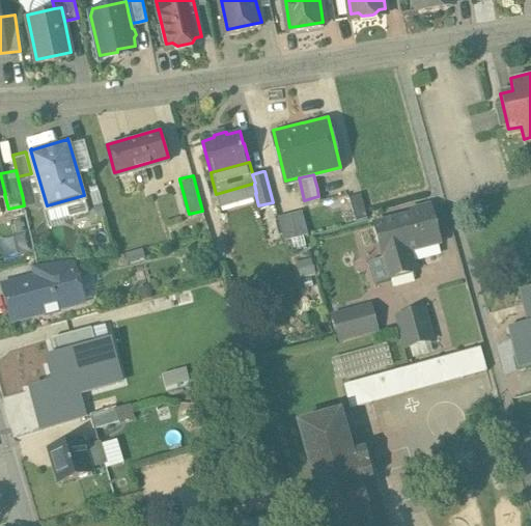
[(348,194),(353,209),(356,217),(367,214),(360,191),(348,194)]
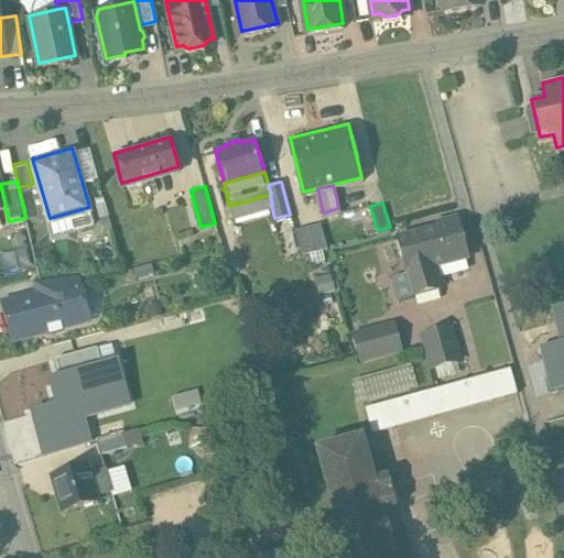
[(457,218),(427,226),(435,262),(467,253),(457,218)]
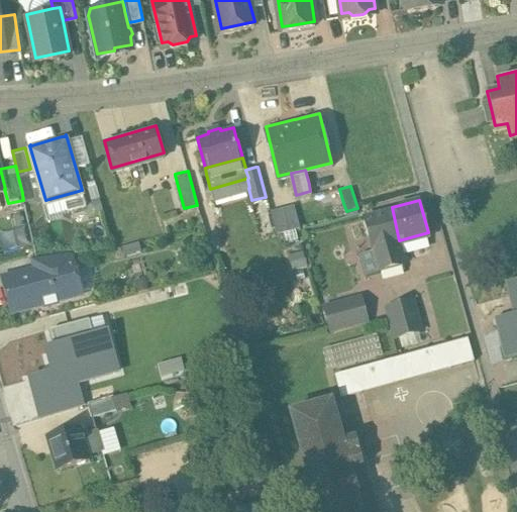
[(278,230),(299,224),(300,224),(294,201),(271,207),(278,230)]
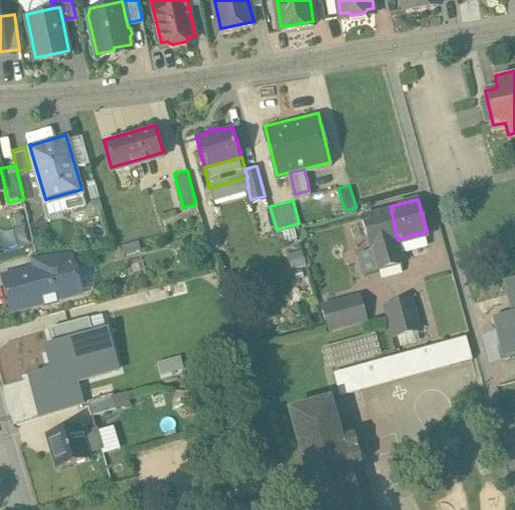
[(401,256),(397,239),(390,206),(363,213),(370,240),(372,246),(359,250),(364,272),(377,268),(376,263),(401,256)]
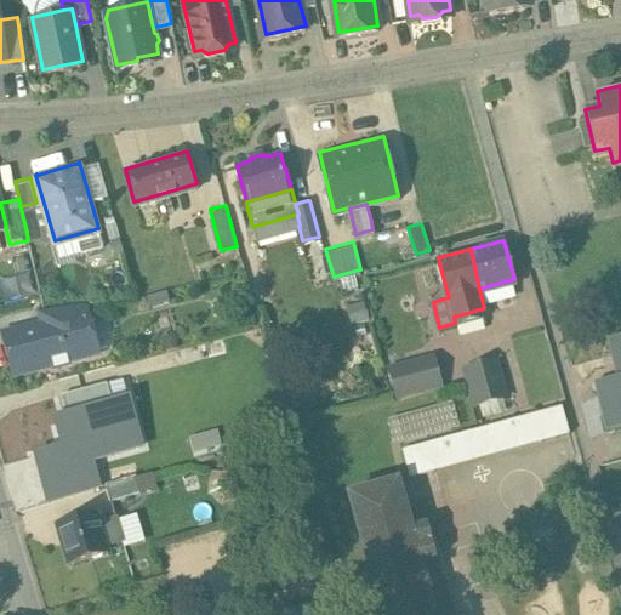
[(0,274),(0,284),(3,296),(35,288),(30,267),(0,274)]
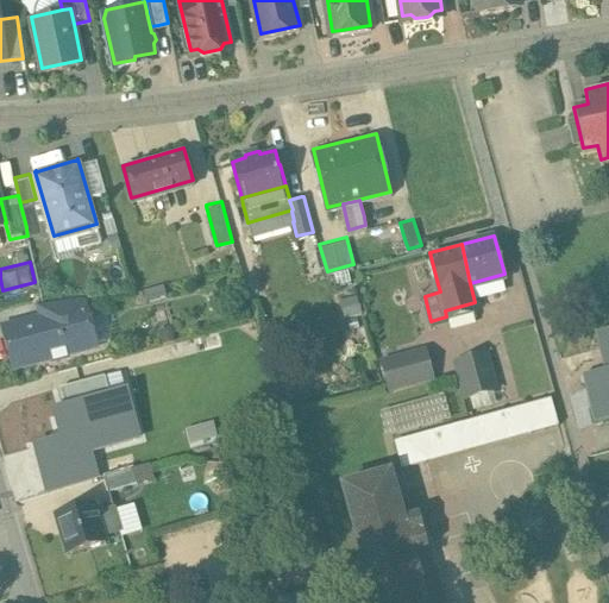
[(604,343),(607,352),(607,353),(608,363),(608,366),(584,372),(595,416),(608,413),(608,288),(578,295),(586,331),(586,332),(597,330),(601,344),(604,343)]
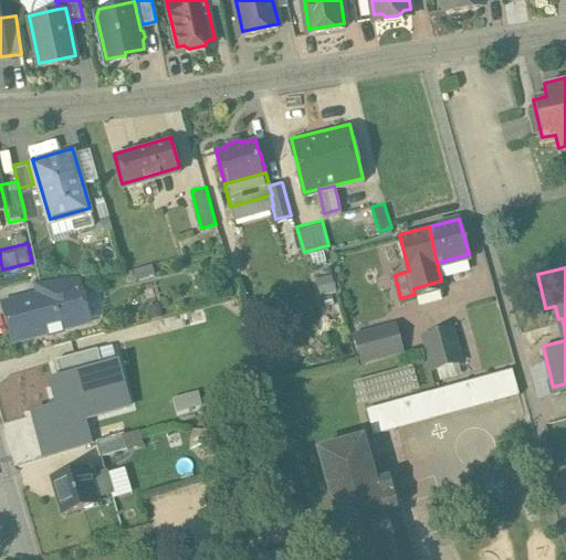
[(76,283),(74,274),(35,280),(39,293),(51,289),(52,296),(81,288),(80,283),(76,283)]
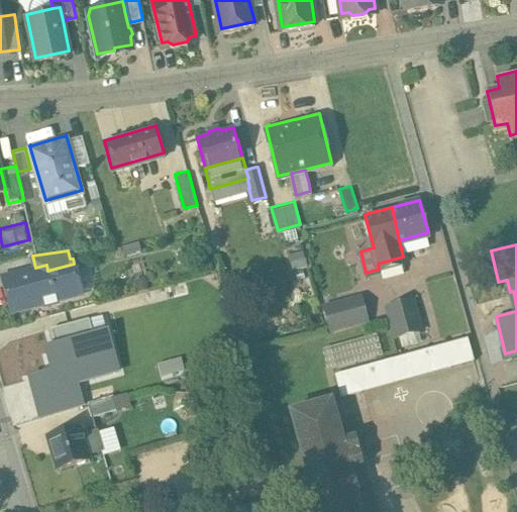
[(3,277),(11,307),(43,299),(44,303),(48,302),(58,299),(57,295),(81,289),(74,264),(47,271),(46,265),(35,268),(3,277)]
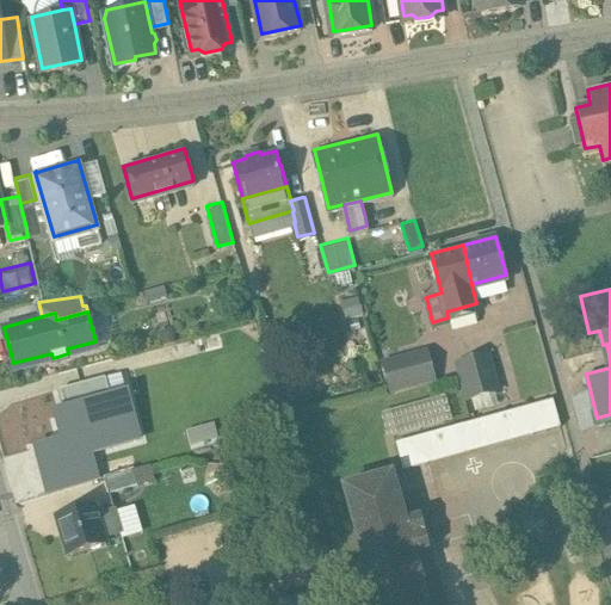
[(392,386),(413,380),(414,380),(433,375),(425,347),(384,358),(392,386)]
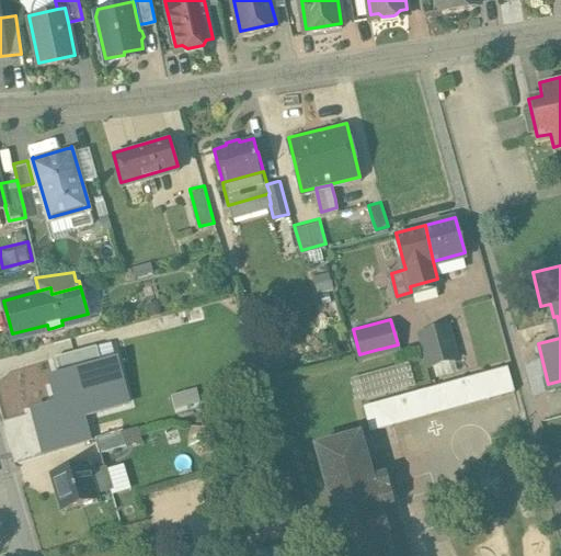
[(447,322),(442,324),(420,330),(428,362),(456,354),(448,322),(447,322)]
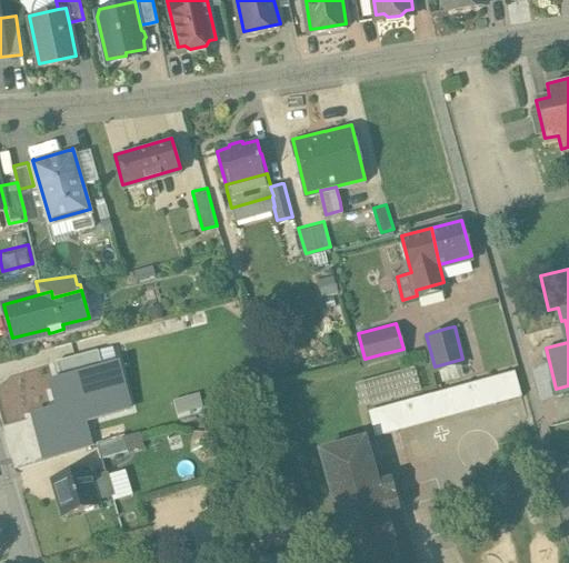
[(59,354),(63,370),(109,358),(106,342),(59,354)]
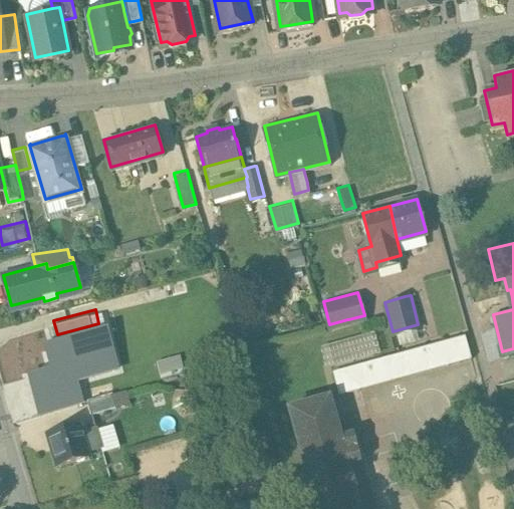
[(441,340),(446,357),(447,362),(471,356),(465,334),(441,340)]
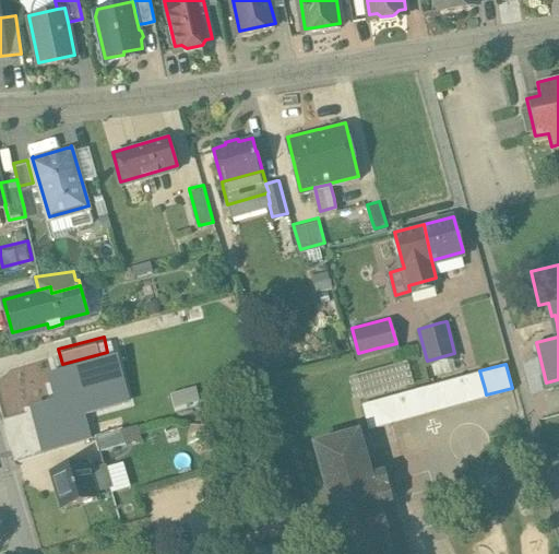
[(391,421),(441,408),(486,395),(479,370),(385,397),(391,421)]
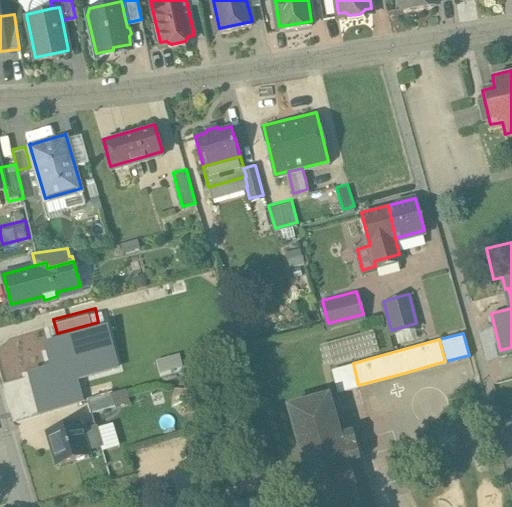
[(332,368),(335,380),(338,391),(358,385),(352,363),(332,368)]
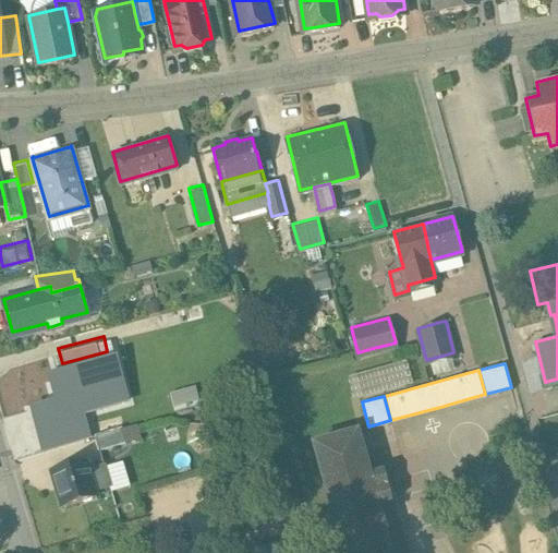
[(95,432),(107,429),(135,420),(130,401),(118,406),(116,400),(88,409),(95,432)]
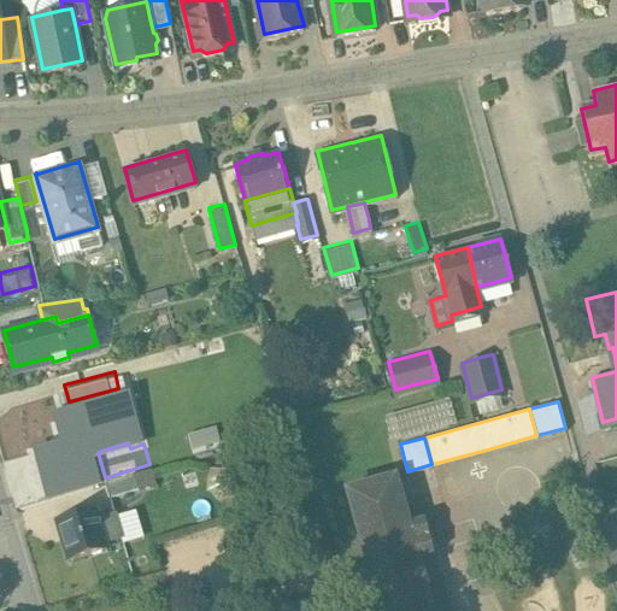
[(110,493),(115,492),(116,492),(134,486),(129,470),(106,477),(110,493)]
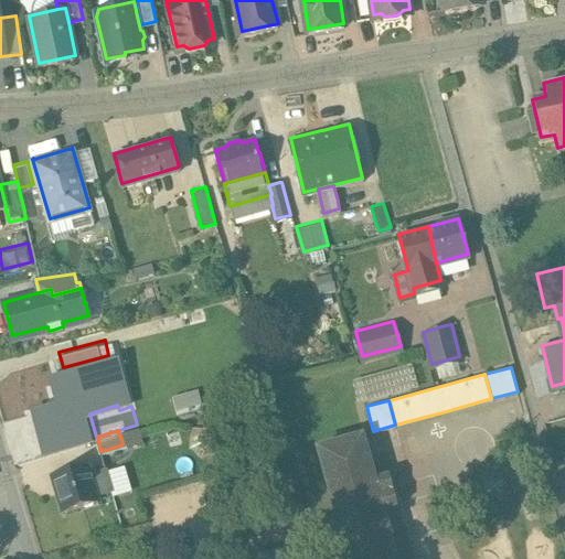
[(396,558),(374,476),(368,451),(362,434),(318,447),(342,530),(341,531),(342,534),(340,537),(341,543),(342,544),(345,546),(345,548),(347,548),(349,558),(396,558)]
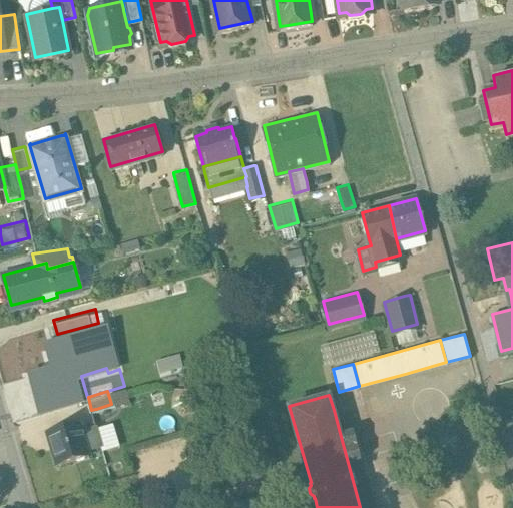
[(95,425),(82,429),(81,429),(79,420),(47,430),(57,462),(88,453),(87,447),(101,443),(95,425)]
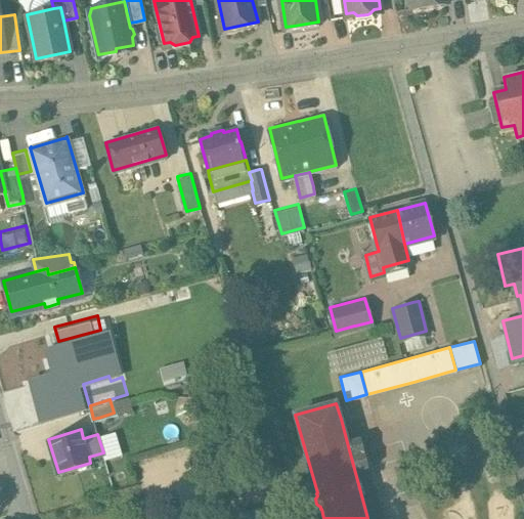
[(385,518),(363,438),(347,442),(367,518),(385,518)]
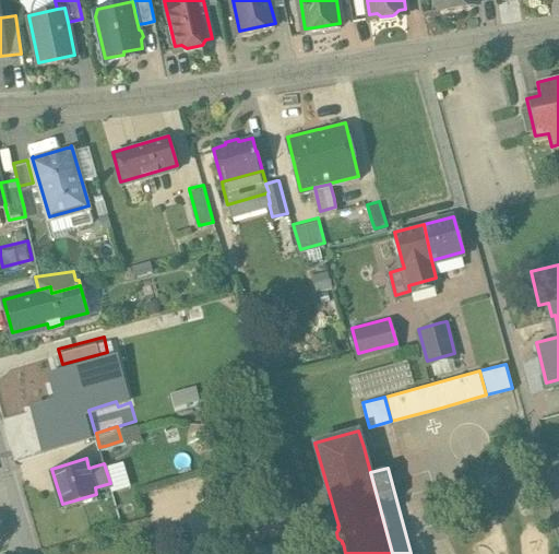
[(245,553),(281,553),(278,544),(245,553)]
